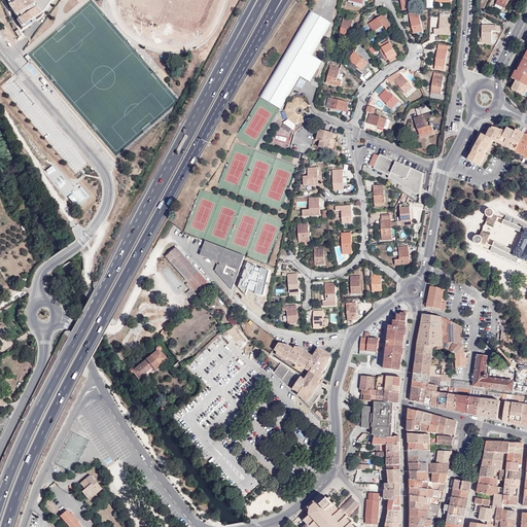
[(51,0),(7,0),(8,2),(23,28),(36,21),(34,18),(44,11),(51,0)]
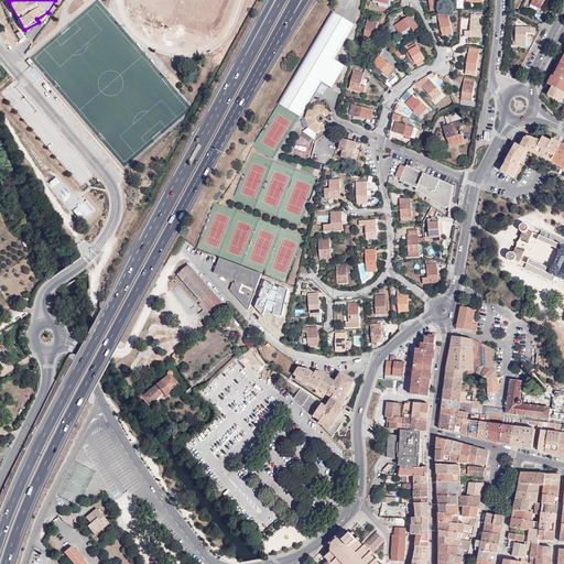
[(531,4),(540,9),(544,0),(532,0),(531,4)]
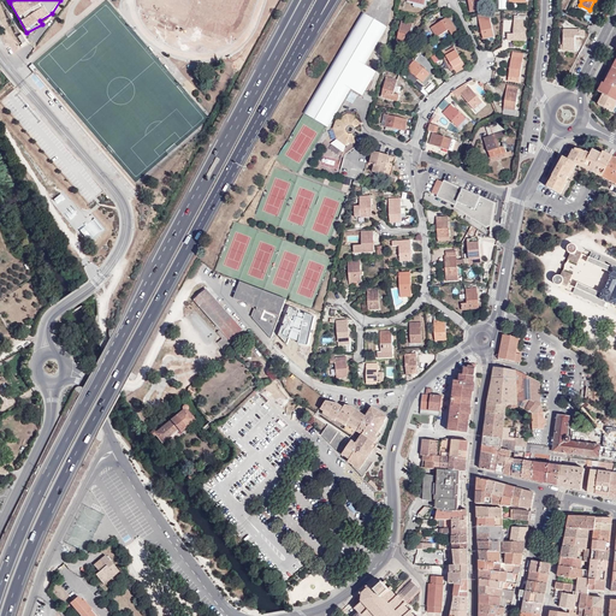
[(365,65),(388,28),(362,12),(327,72),(303,113),(304,114),(327,128),(351,89),(362,96),(377,72),(365,65)]
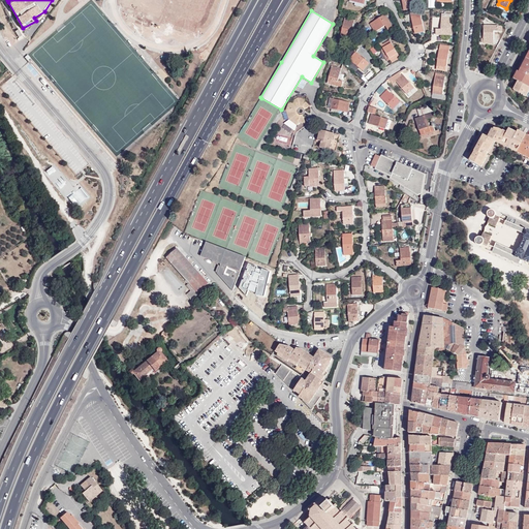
[(436,29),(436,34),(450,35),(452,14),(442,13),(441,30),(436,29)]
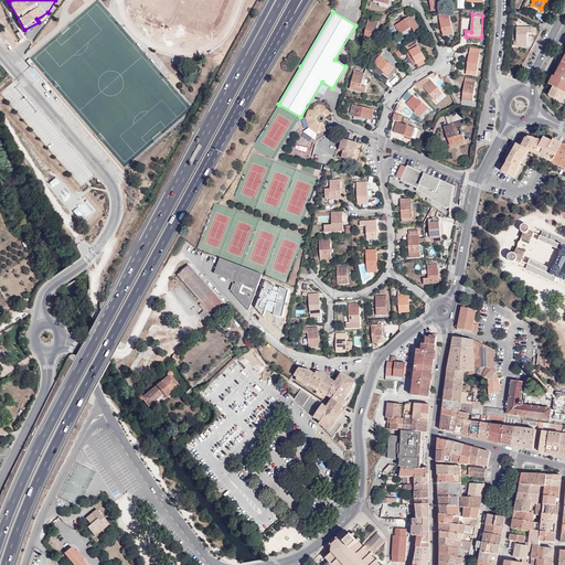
[(419,30),(411,16),(395,25),(401,34),(412,28),(414,32),(419,30)]
